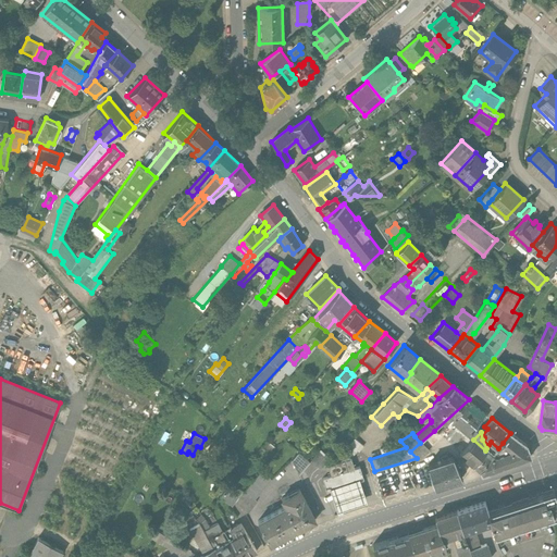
[(527,444),(510,433),(503,443),(511,449),(493,456),(493,454),(480,470),(481,474),(530,457),(527,444)]
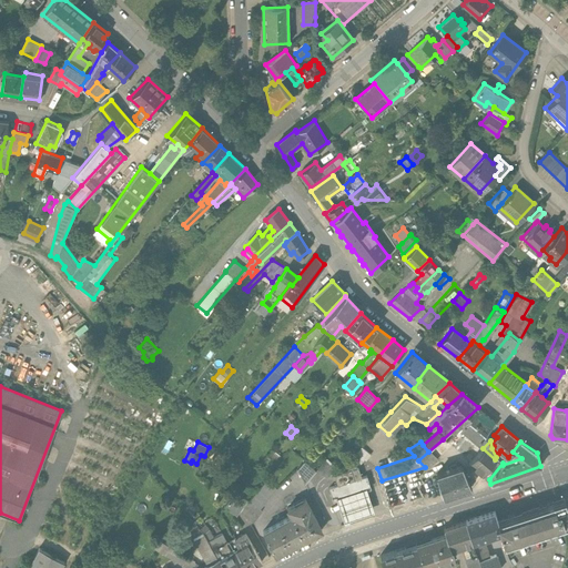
[(361,446),(352,457),(359,464),(364,459),(365,460),(371,454),(361,446)]
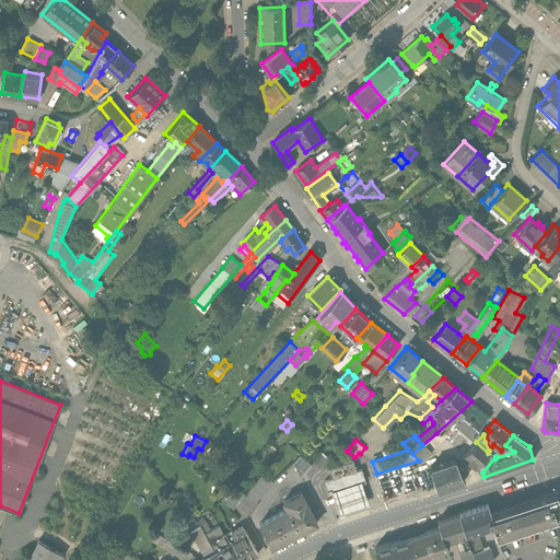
[(462,456),(476,468),(488,453),(476,442),(462,456)]
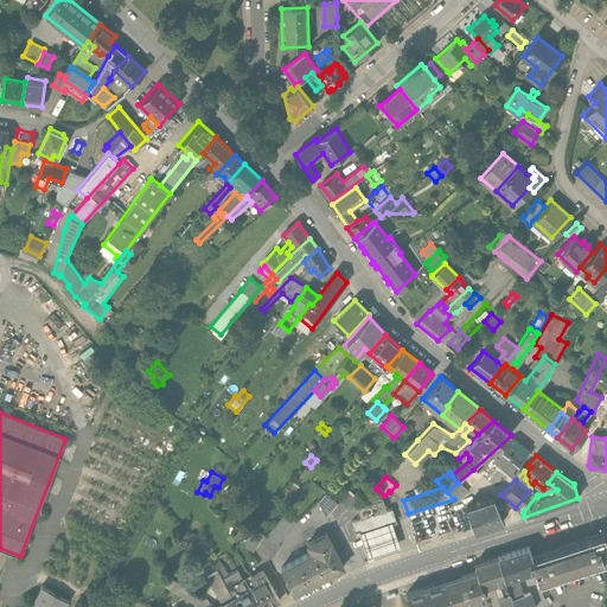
[(300,487),(291,480),(286,485),(295,492),(300,487)]
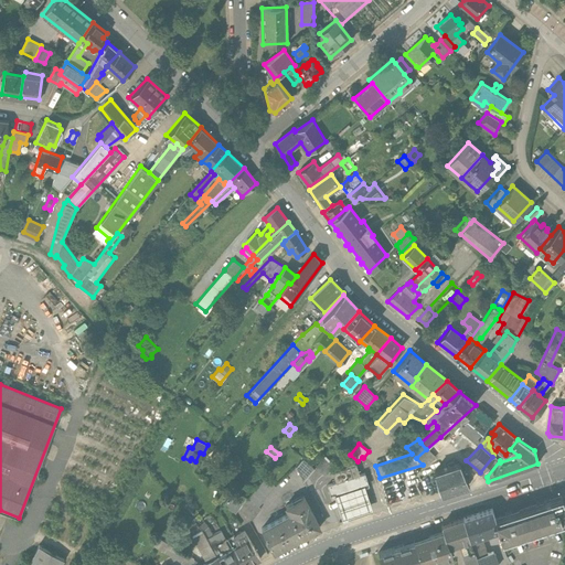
[(500,460),(493,455),(492,457),(480,472),(487,477),(500,460)]
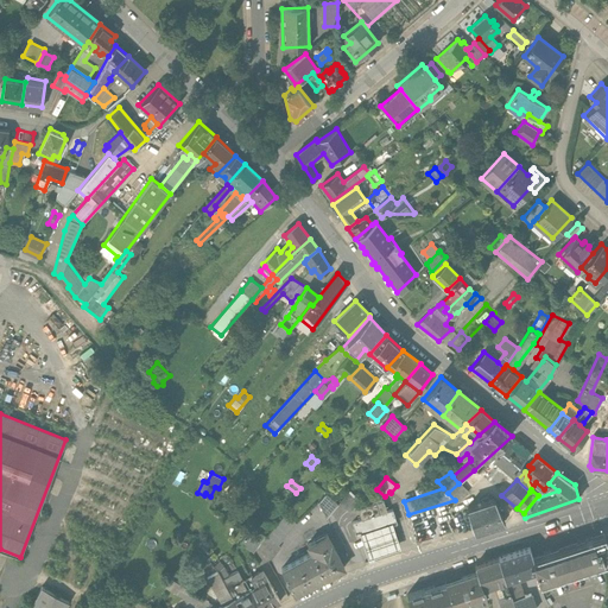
[(349,491),(340,502),(349,511),(360,499),(349,491)]
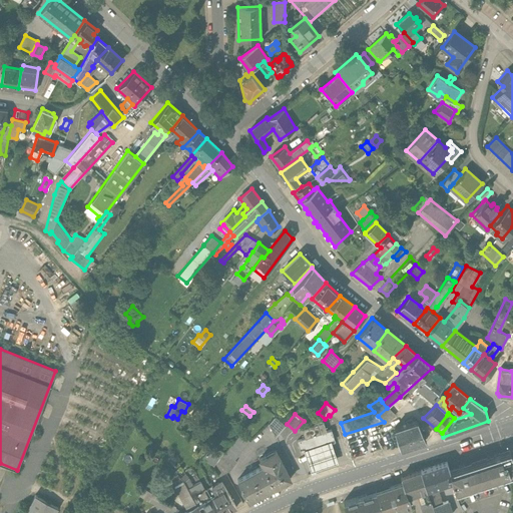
[(269,424),(276,437),(286,426),(275,416),(269,424)]
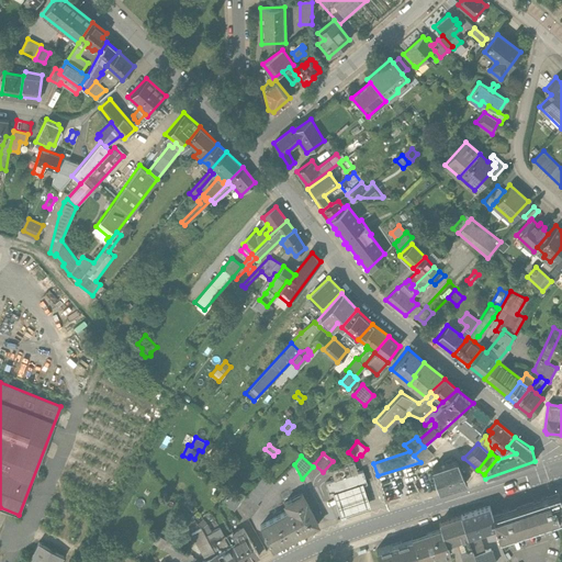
[(457,461),(431,469),(438,490),(465,481),(457,461)]
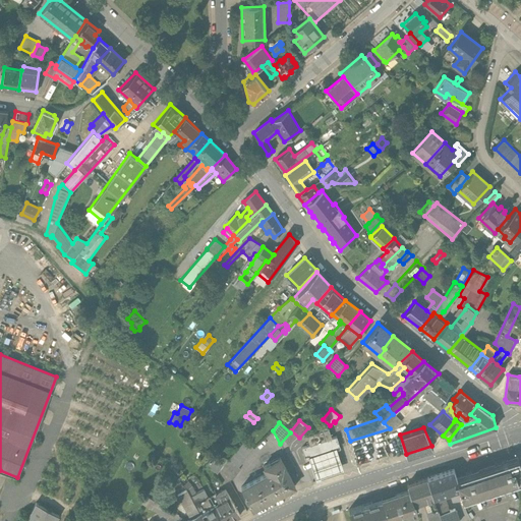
[(328,428),(306,435),(309,445),(301,447),(305,459),(340,448),(336,436),(331,438),(328,428)]
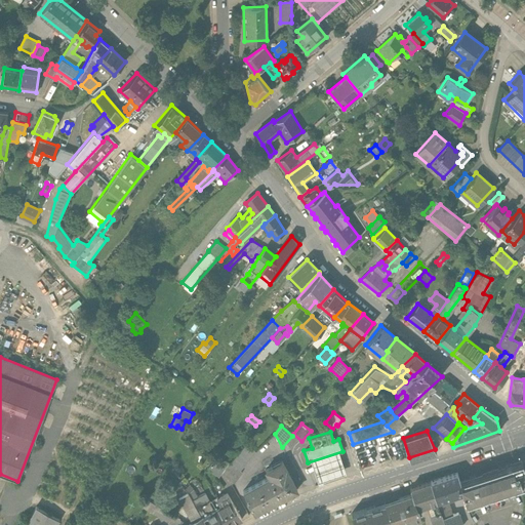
[(246,443),(230,461),(240,471),(255,451),(246,443)]
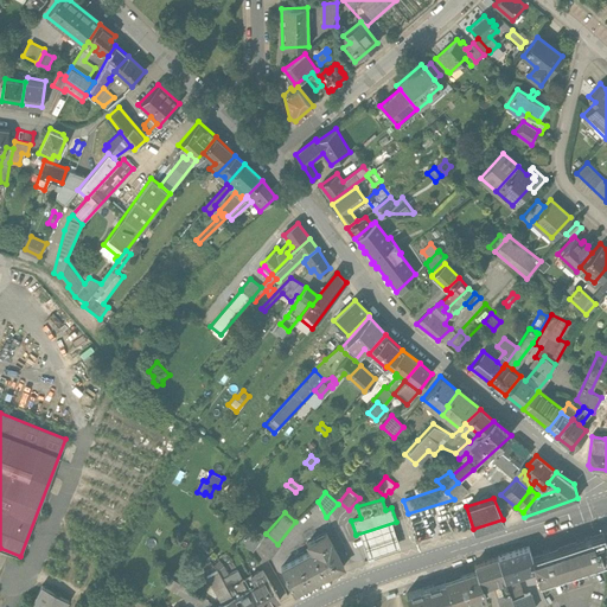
[(395,532),(391,522),(359,531),(363,543),(368,557),(400,547),(395,532)]
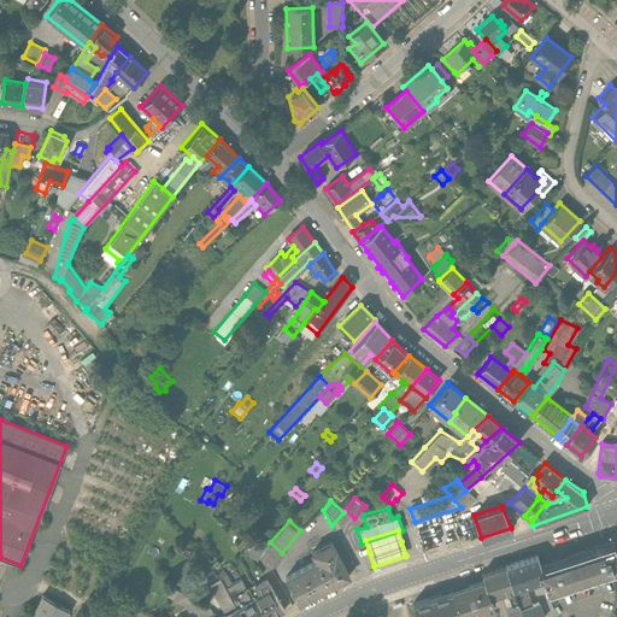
[(257,558),(260,553),(269,542),(256,536),(245,550),(257,558)]
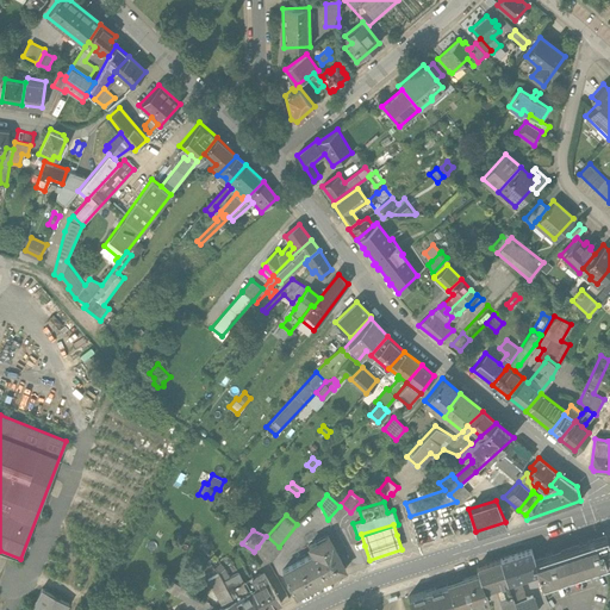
[(309,546),(313,554),(327,579),(346,570),(328,535),(309,546)]
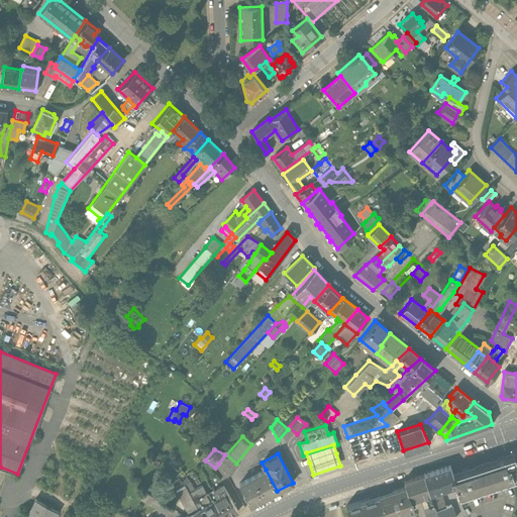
[(238,464),(236,463),(226,454),(225,454),(218,463),(230,475),(238,464)]
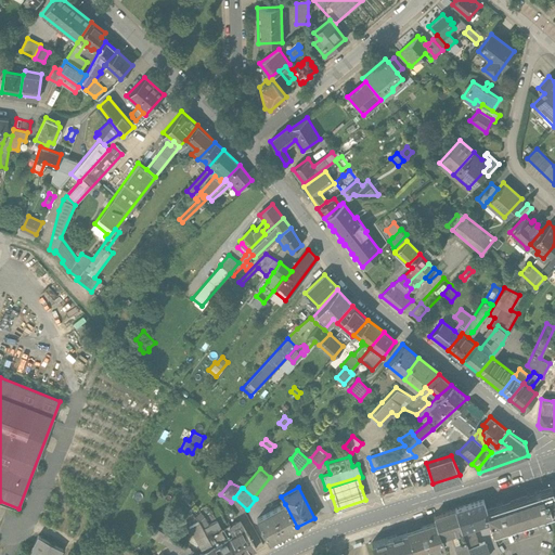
[(495,505),(485,508),(489,520),(492,532),(554,511),(554,500),(551,488),(540,491),(540,490),(537,491),(534,492),(534,493),(502,503),(501,502),(499,502),(495,503),(495,505)]
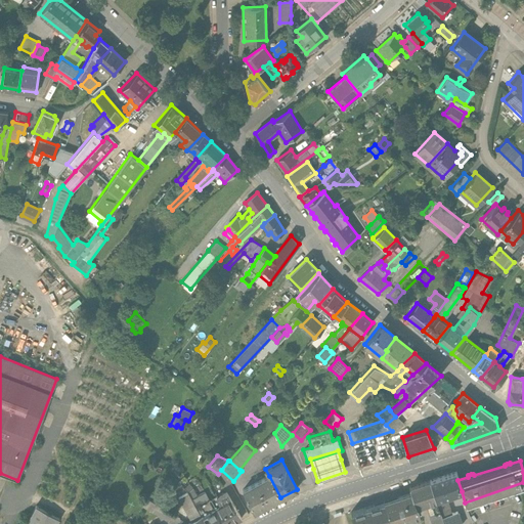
[(446,496),(462,491),(457,480),(455,472),(430,480),(436,499),(446,496)]
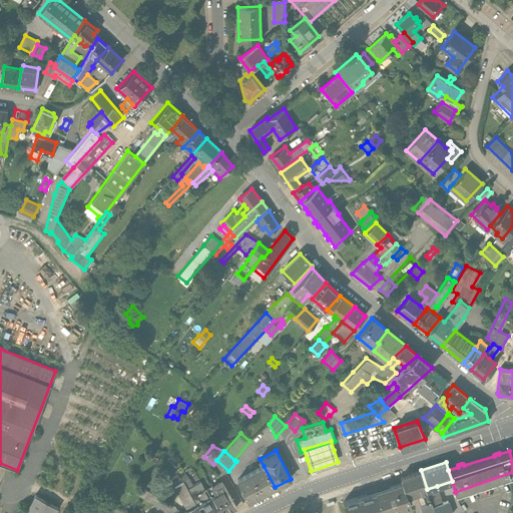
[(248,501),(275,487),(264,466),(237,479),(248,501)]
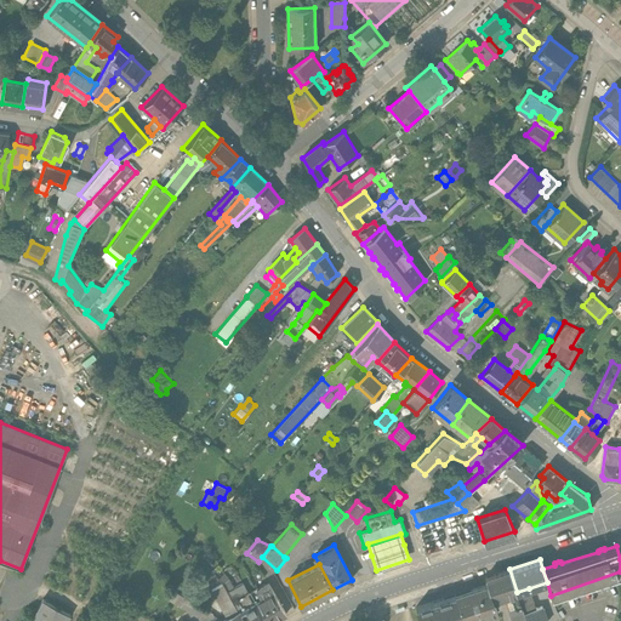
[(511,594),(517,592),(510,569),(485,577),(488,584),(493,600),(506,596),(511,594)]
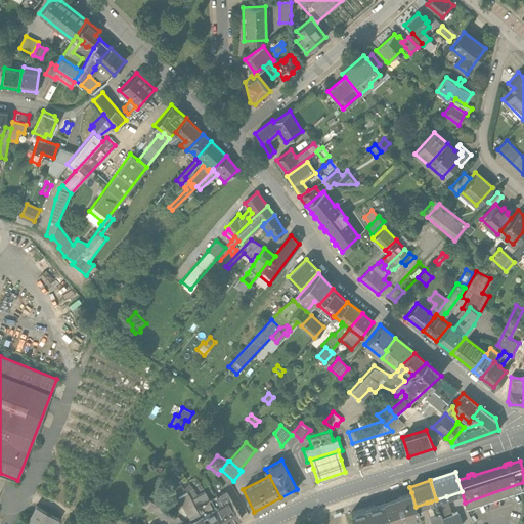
[(178,496),(191,521),(201,516),(191,498),(188,491),(178,496)]
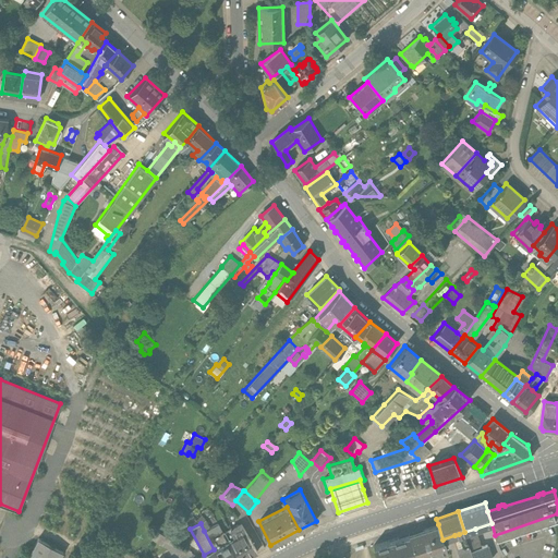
[(218,523),(204,531),(214,549),(228,541),(218,523)]
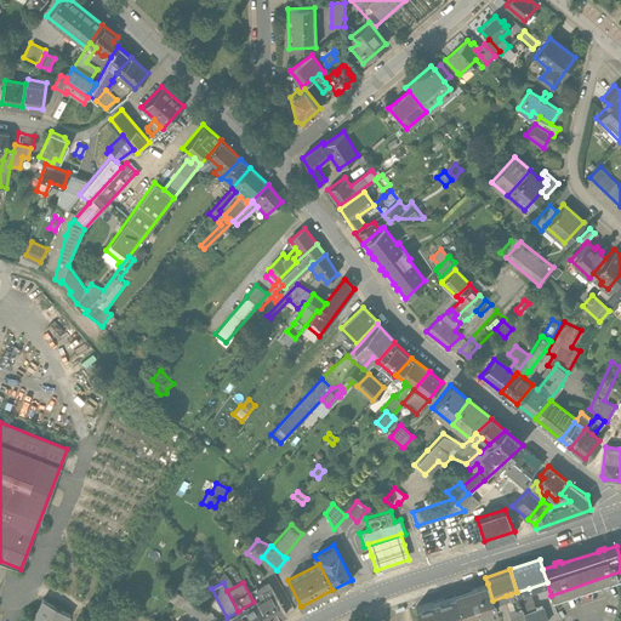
[(261,598),(254,602),(263,620),(272,620),(286,614),(268,582),(256,590),(261,598)]
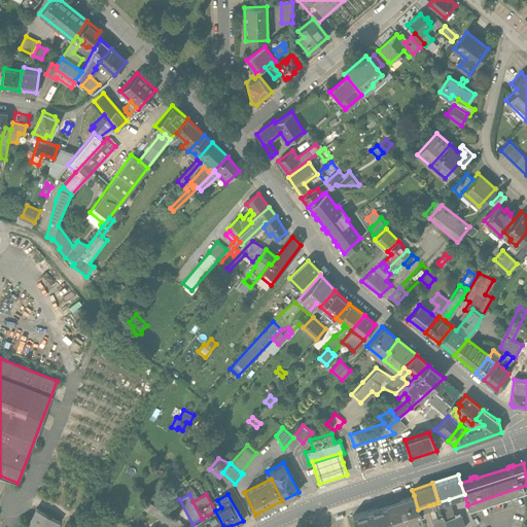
[(414,495),(386,504),(392,526),(393,526),(421,519),(418,510),(414,495)]
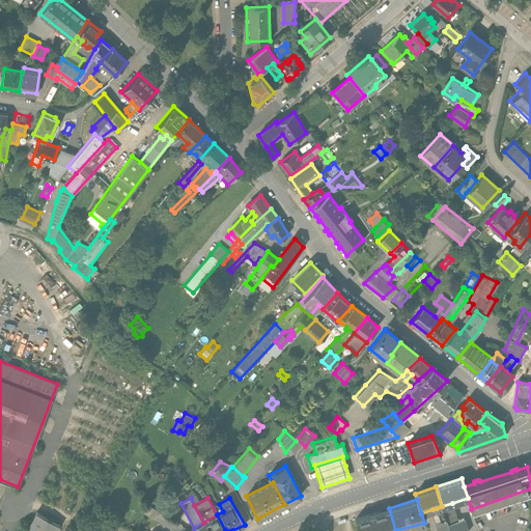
[(452,503),(442,506),(445,516),(449,530),(467,530),(468,530),(464,519),(457,521),(452,503)]
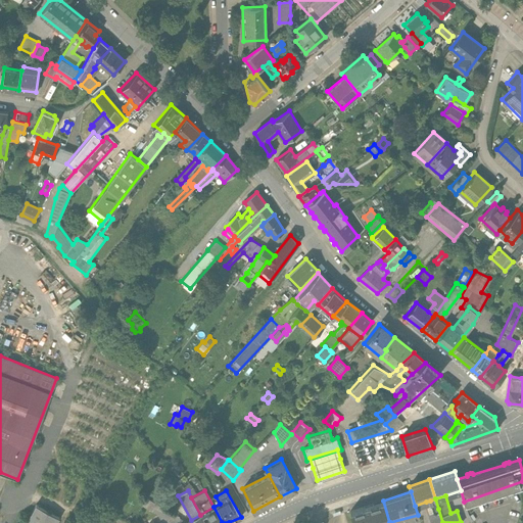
[(147,496),(142,504),(173,522),(185,522),(187,522),(147,496)]
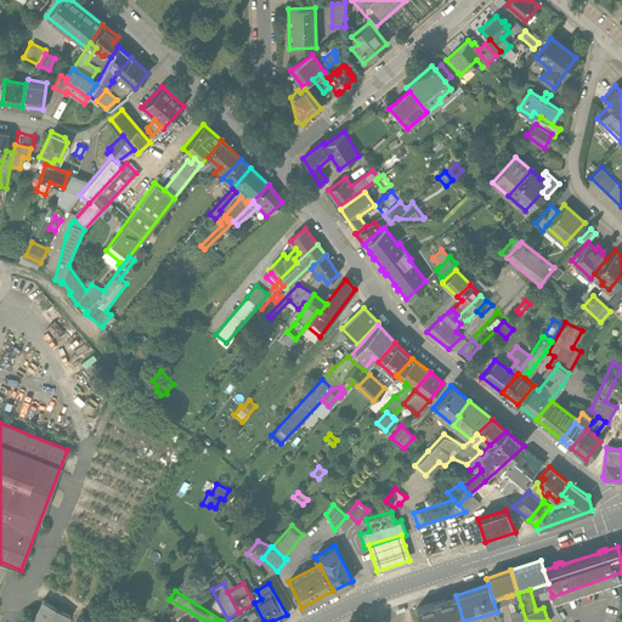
[(463,621),(456,595),(450,597),(416,608),(419,621),(463,621)]
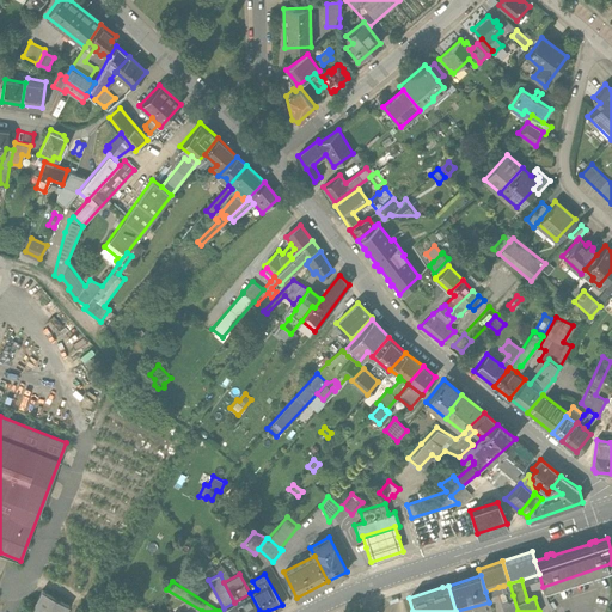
[(518,611),(513,595),(507,597),(503,586),(499,587),(502,599),(501,599),(506,611),(518,611)]
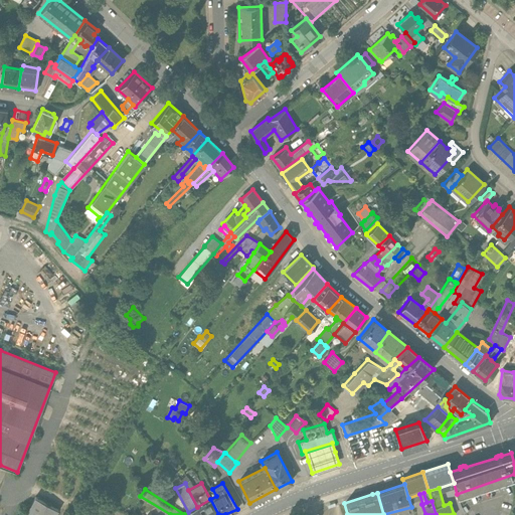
[(32,497),(22,514),(55,514),(59,509),(32,497)]
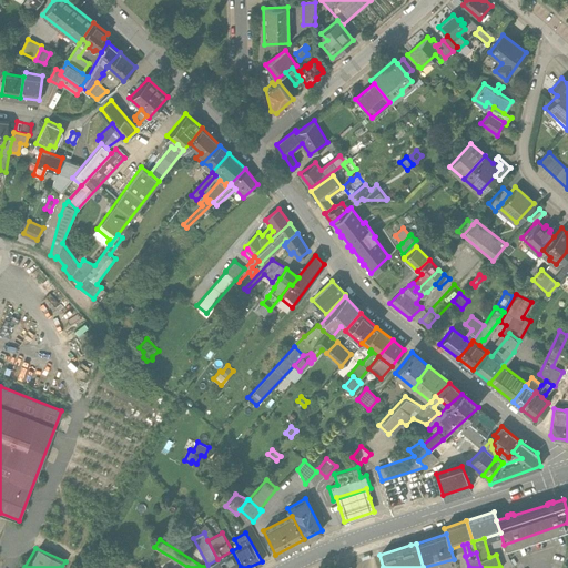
[(222,567),(241,567),(232,550),(217,559),(222,567)]
